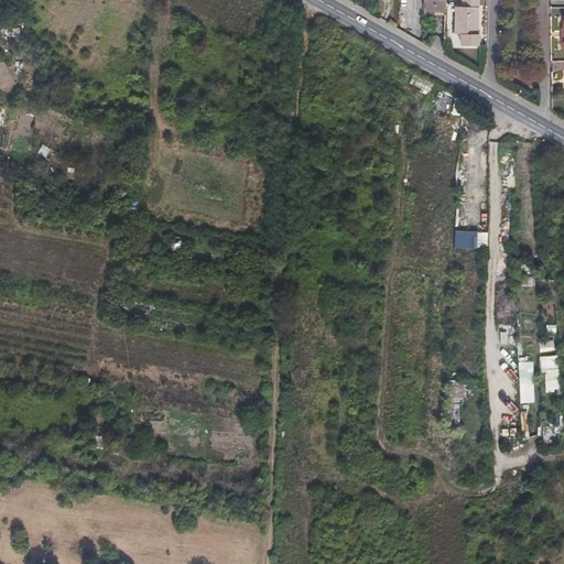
[(423,0),(424,9),(434,9),(445,9),(445,0),(423,0)]
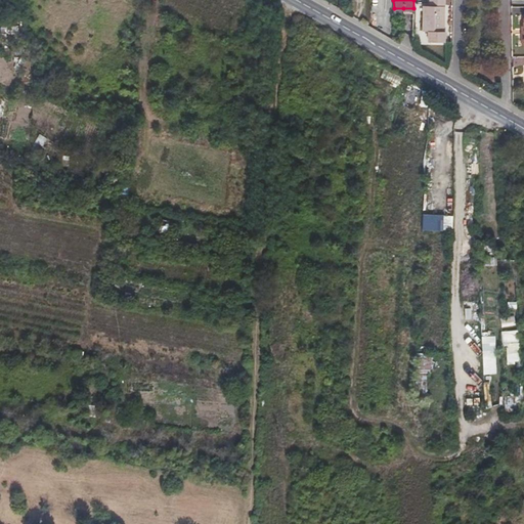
[(430,0),(430,6),(427,6),(424,6),(425,31),(430,31),(431,43),(446,42),(444,0),(430,0)]
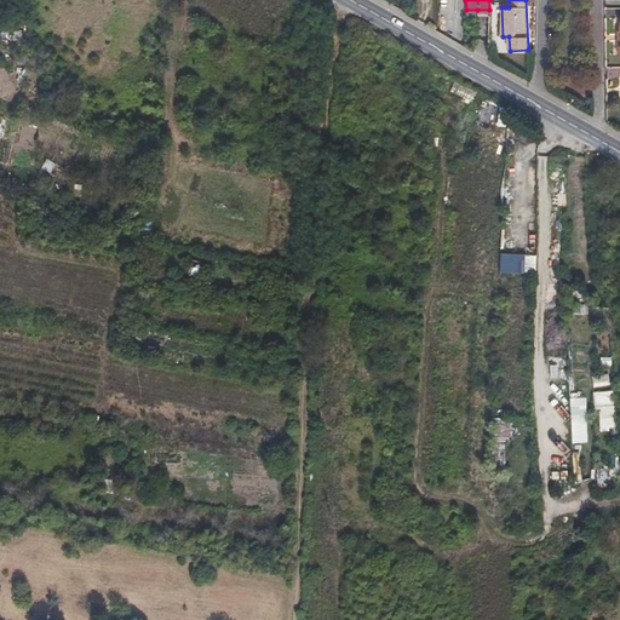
[(535,274),(535,254),(499,253),(498,271),(535,274)]
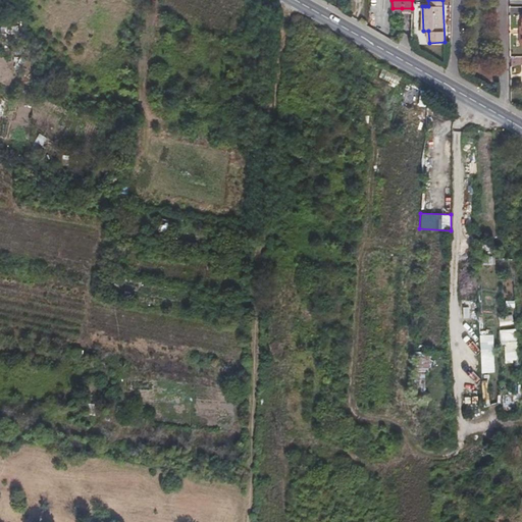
[(158,230),(162,231),(166,231),(168,220),(160,219),(158,230)]
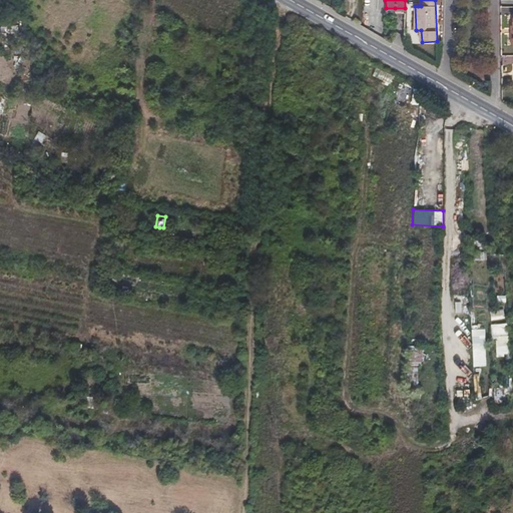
[(491,321),(505,319),(503,310),(489,313),(491,321)]
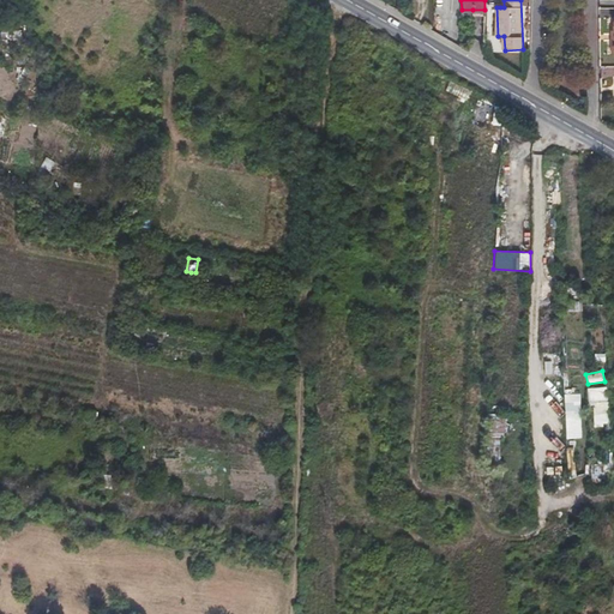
[(608,387),(588,389),(588,409),(593,409),(593,426),(609,426),(608,387)]
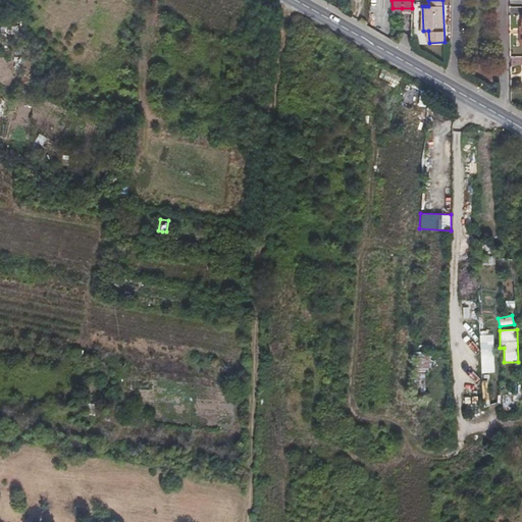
[(493,373),(493,335),(479,335),(480,373),(493,373)]
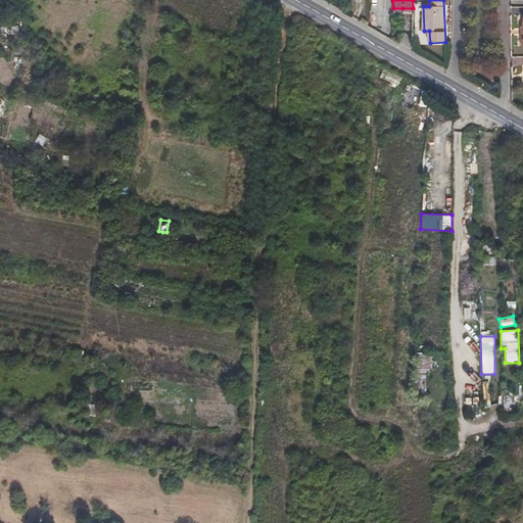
[(415,373),(430,373),(429,353),(415,354),(415,373)]
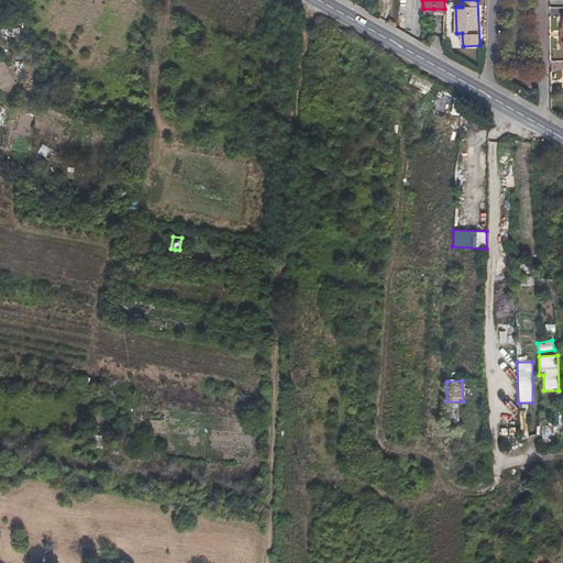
All buildings are outlined.
